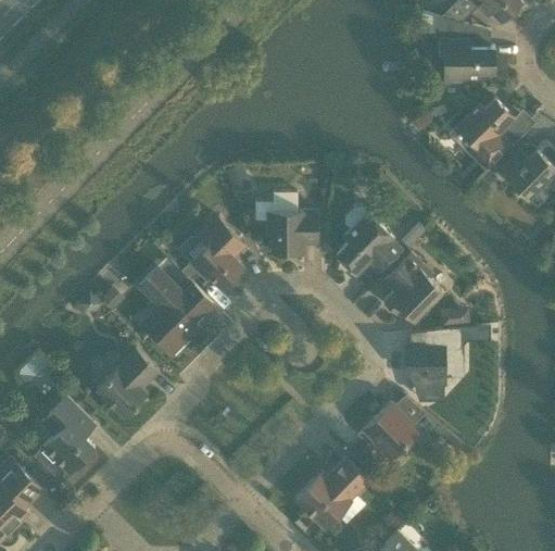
[(467,0),(478,10),(487,19),(492,14),(502,24),(522,3),(519,0),(467,0)]
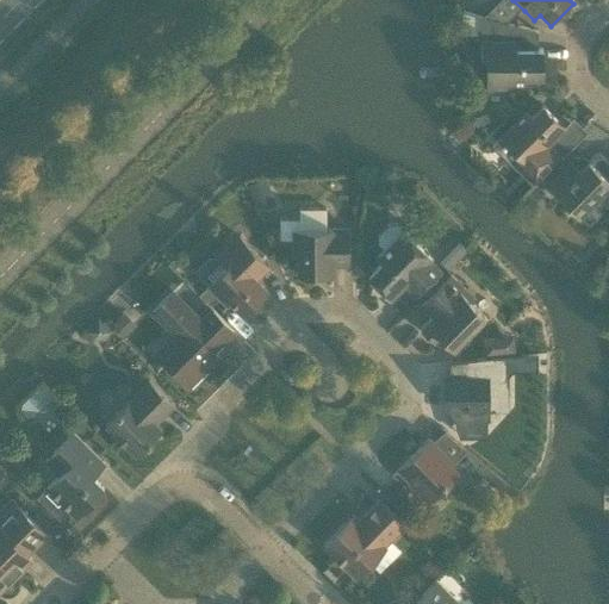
[(514,22),(499,7),(485,23),(507,27),(514,22)]
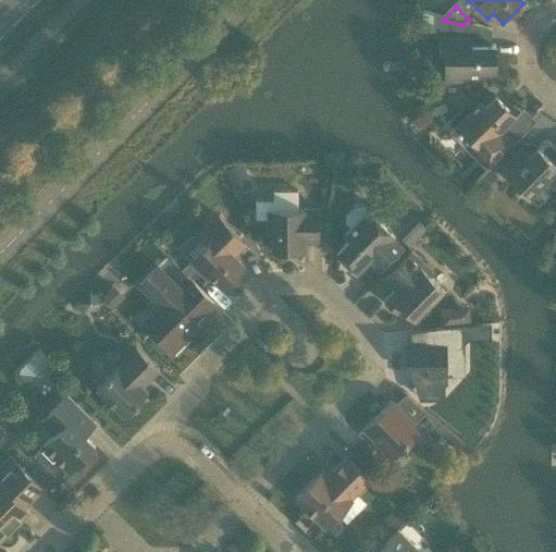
[(445,58),(445,70),(445,86),(462,86),(462,81),(479,81),(479,76),(496,75),(496,49),(472,49),(470,47),(470,27),(462,25),(443,21),(436,19),(436,43),(441,43),(441,58),(445,58)]
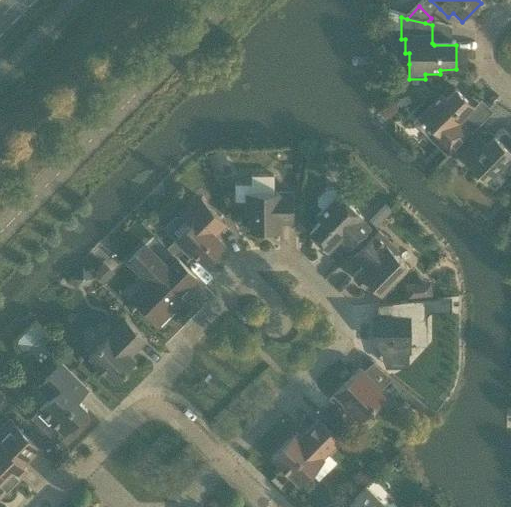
[(442,98),(426,115),(421,119),(438,136),(431,144),(448,161),(472,137),(460,125),(474,111),(456,93),(447,103),(442,98)]
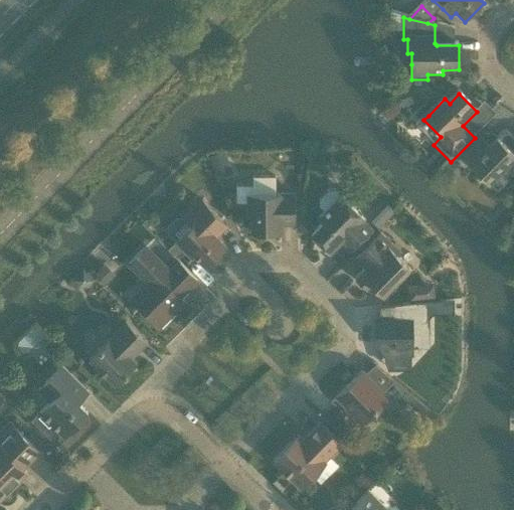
[(510,182),(513,172),(513,166),(511,164),(513,161),(513,156),(513,140),(507,134),(506,135),(502,136),(490,148),(480,138),(460,158),(489,187),(497,179),(505,187),(510,182)]
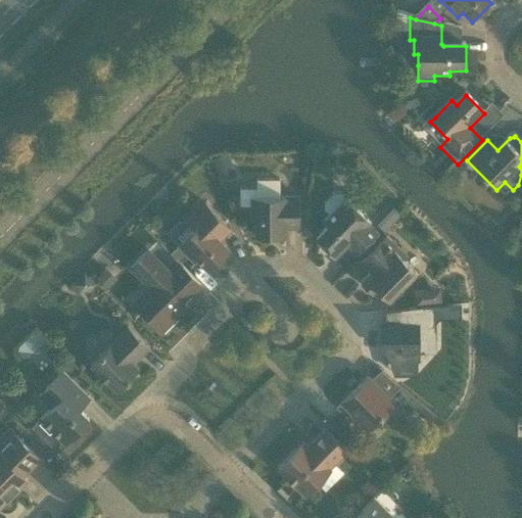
[(228,157),(214,163),(218,175),(233,169),(228,157)]
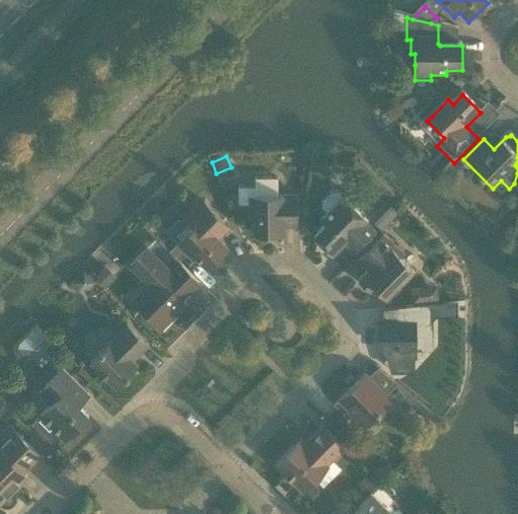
[(297,200),(278,200),(278,182),(255,182),(255,191),(238,192),(238,208),(250,208),(250,222),(254,222),(254,238),(284,238),(284,230),(297,230),(297,200)]
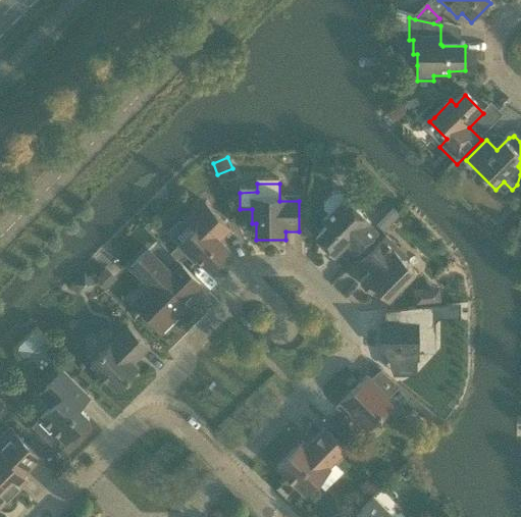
[(324,213),(329,218),(324,224),(328,228),(316,241),(335,260),(348,248),(357,257),(377,237),(368,226),(369,225),(359,215),(362,212),(346,196),(332,197),(324,206),(324,213)]
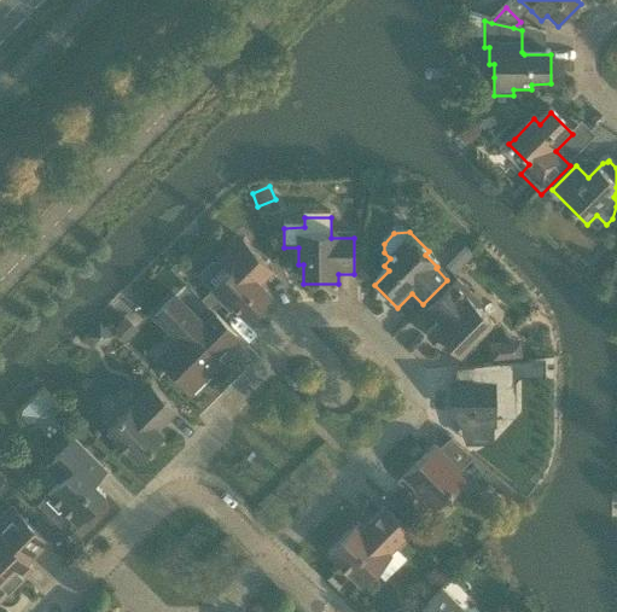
[(255,283),(268,269),(244,245),(222,267),(231,274),(211,293),(231,313),(233,309),(248,324),(272,299),(255,283)]
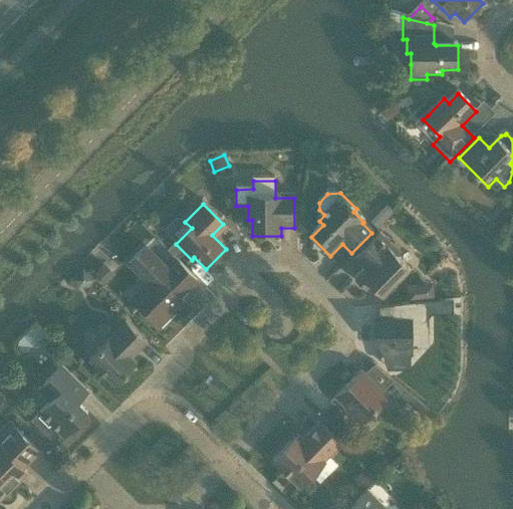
[(371,286),(382,298),(410,271),(399,259),(401,256),(380,236),(354,261),(364,271),(355,281),(365,292),(371,286)]
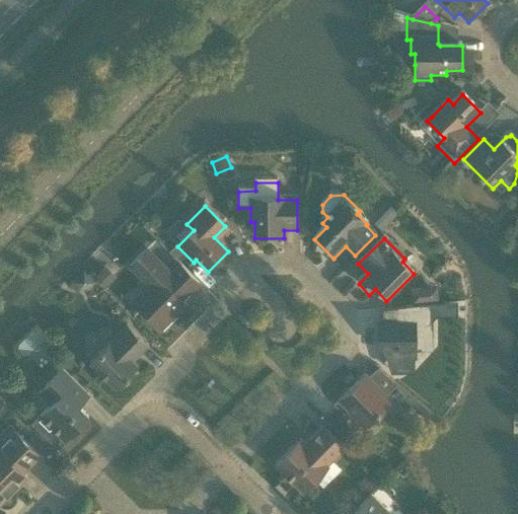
[(155,294),(139,311),(161,333),(178,315),(174,310),(200,285),(181,268),(172,278),(147,252),(131,270),(155,294)]
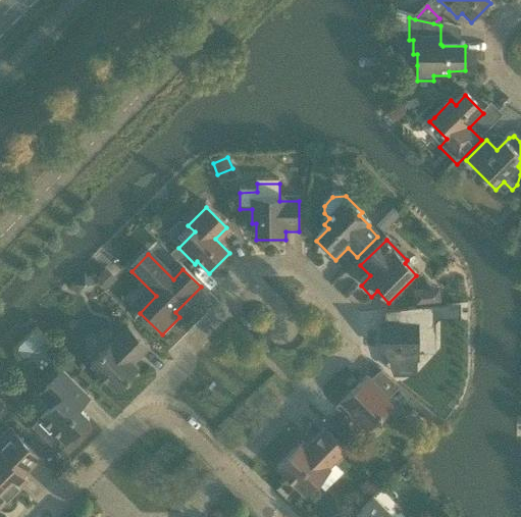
[(107,271),(95,283),(106,295),(117,282),(107,271)]
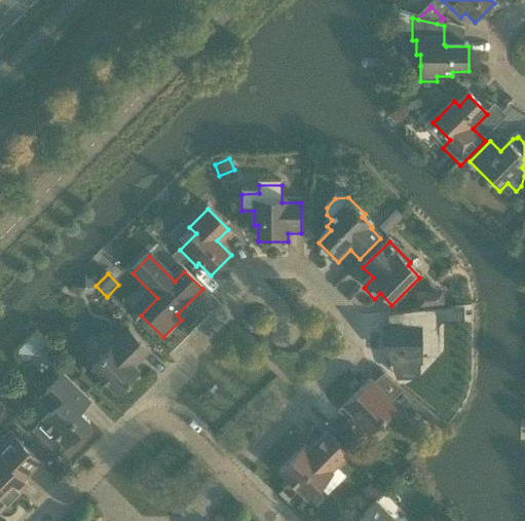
[(432,299),(419,300),(420,311),(433,310),(432,299)]
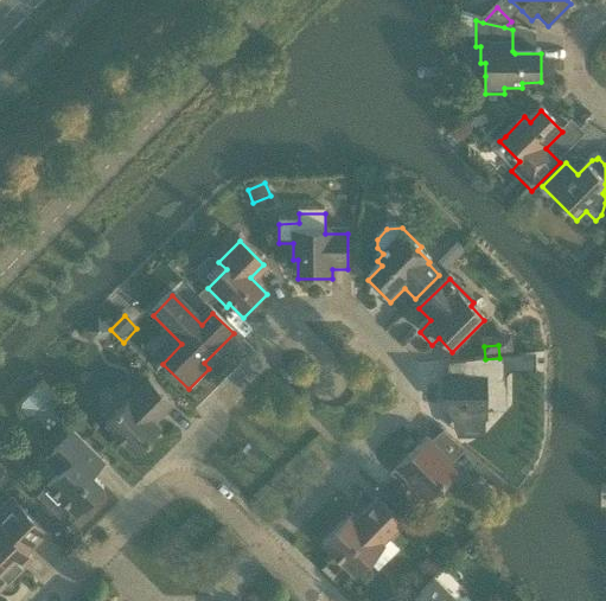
[(464,413),(464,426),(469,429),(480,429),(485,426),(485,413),(486,413),(488,401),(506,402),(508,359),(476,363),(476,383),(444,383),(444,413),(464,413)]
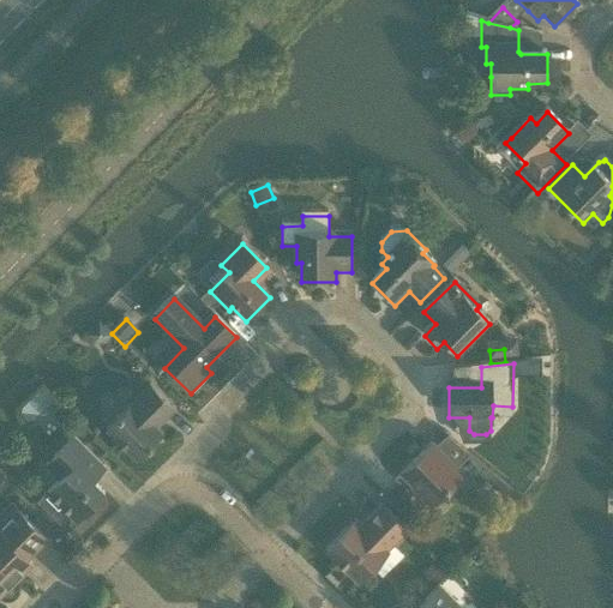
[(151,389),(107,432),(138,463),(163,438),(157,432),(175,413),(151,389)]
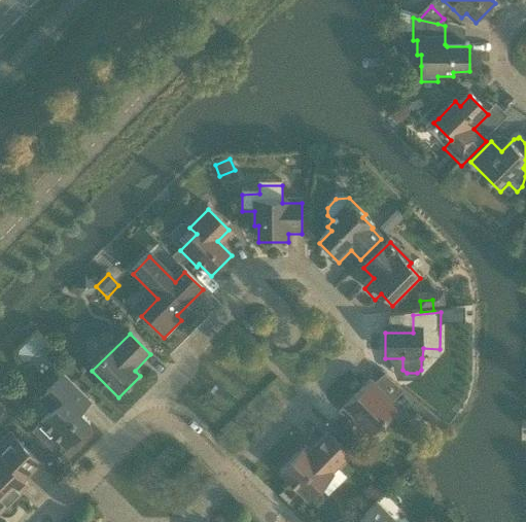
[(456,351),(439,352),(439,367),(456,367),(456,351)]
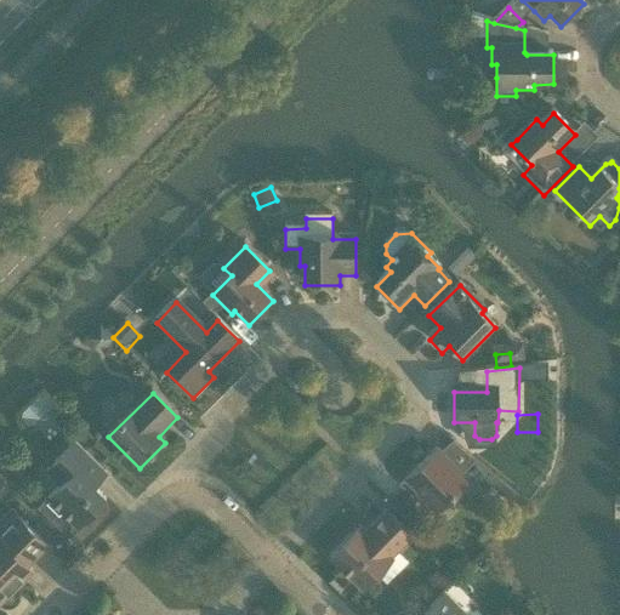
[(63,415),(53,425),(63,433),(73,425),(63,415)]
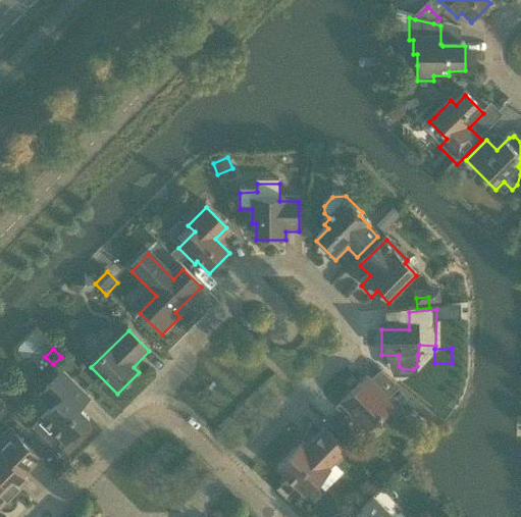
[(39,399),(51,411),(32,429),(52,450),(60,441),(65,446),(83,429),(80,426),(87,419),(80,412),(90,402),(63,374),(39,399)]
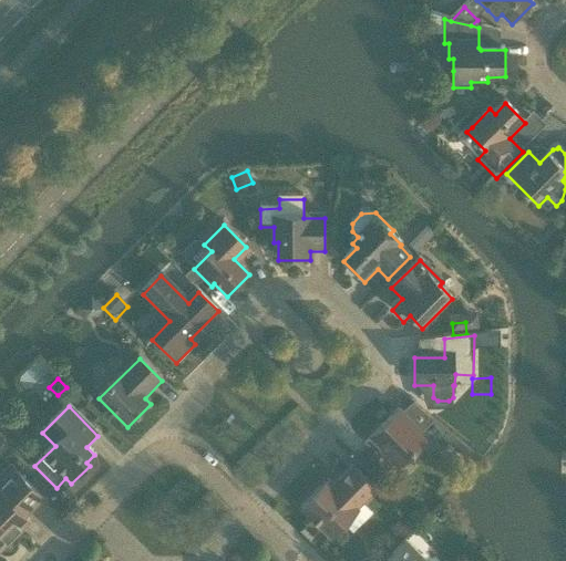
[(400,412),(370,442),(382,454),(381,455),(398,473),(425,444),(432,450),(449,435),(434,423),(422,435),(400,412)]
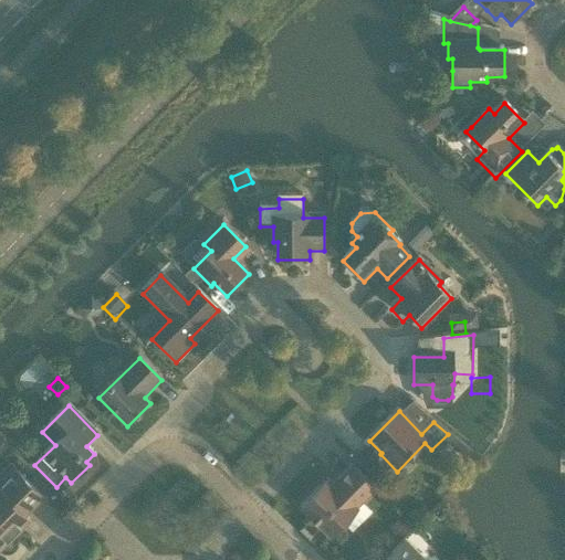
[(334,486),(330,482),(328,482),(301,509),(331,540),(358,511),(358,510),(377,492),(353,467),(334,486)]
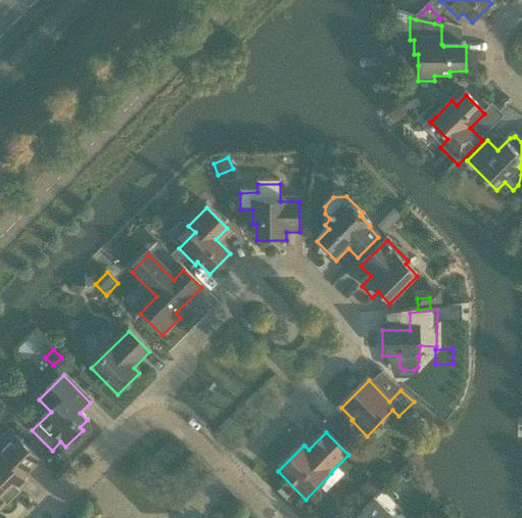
[(0,512),(28,484),(24,480),(40,463),(10,433),(0,443),(0,512)]
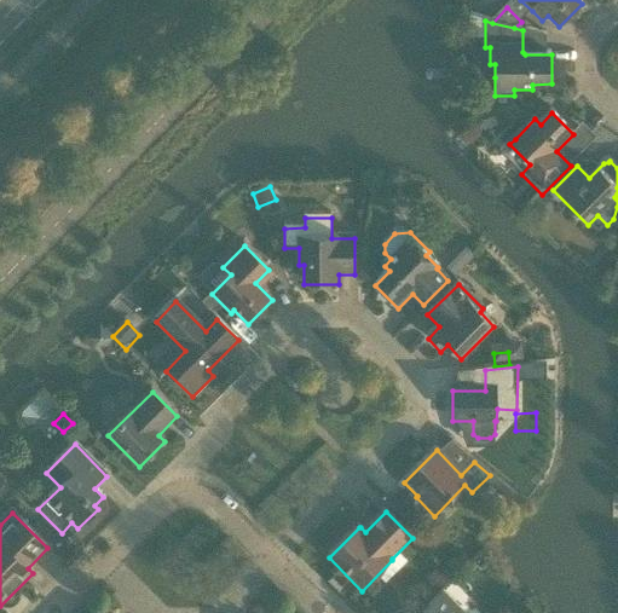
[(439,568),(426,580),(439,595),(452,582),(439,568)]
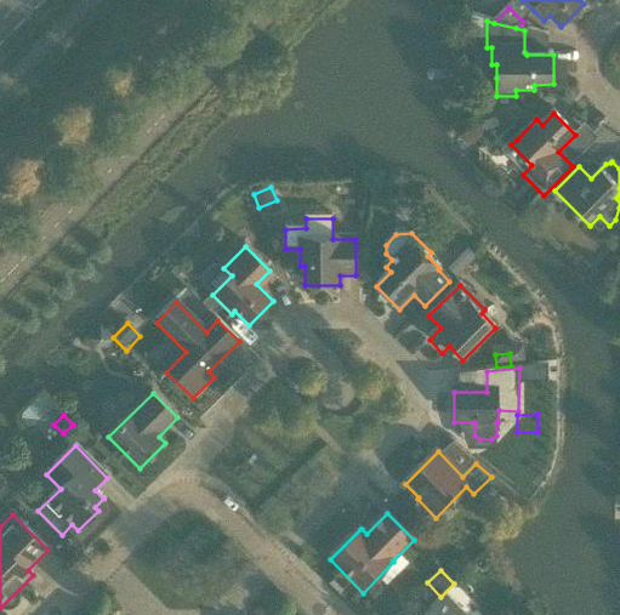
[(462,614),(444,596),(424,614),(462,614)]
